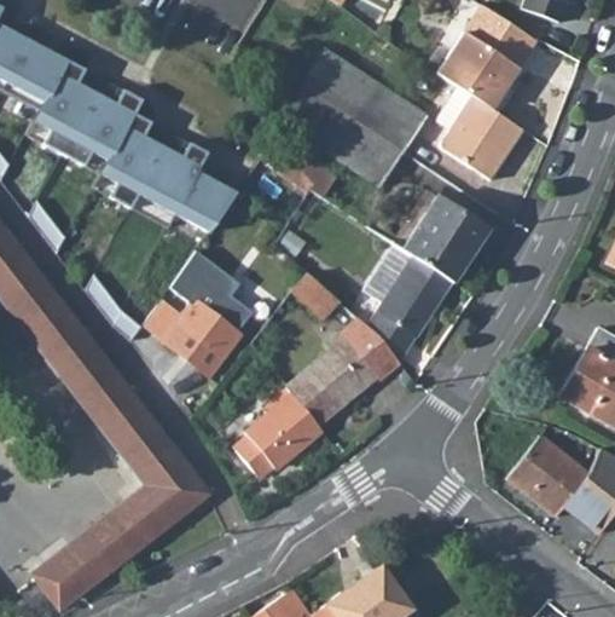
[(523,0),(522,7),(560,21),(568,0),(570,1),(570,0),(523,0)]
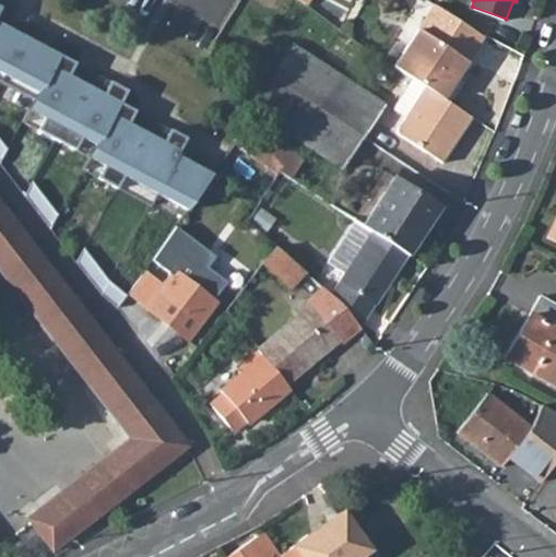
[(0,12),(4,6),(0,3),(0,78),(38,98),(33,108),(48,116),(42,129),(79,149),(85,135),(99,143),(93,156),(108,165),(102,177),(120,187),(127,175),(191,209),(216,173),(180,154),(189,138),(173,129),(166,141),(131,121),(138,109),(122,102),(130,90),(114,80),(107,93),(72,73),(79,62),(0,20),(0,12)]
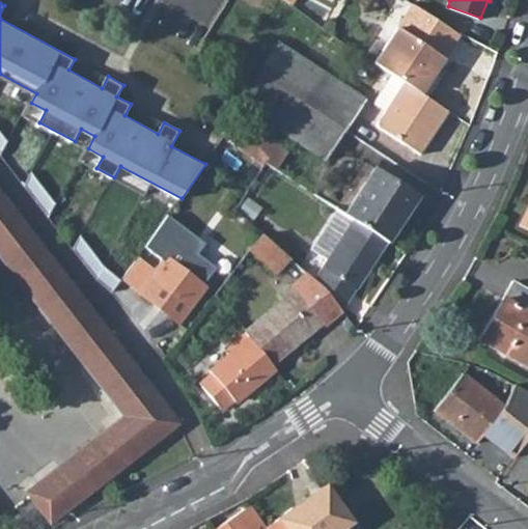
[(411,4),(373,63),(404,83),(420,94),(460,35),(411,4)]
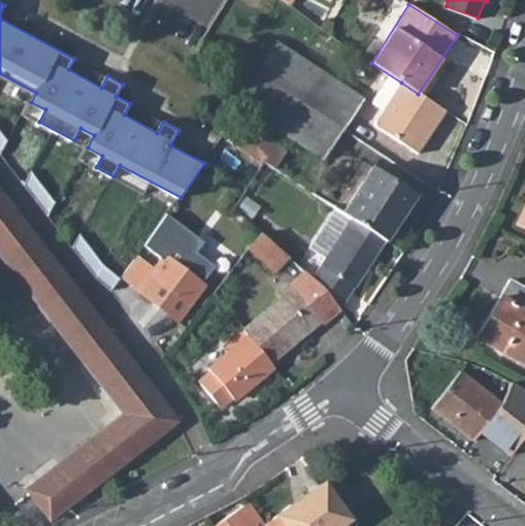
[(279,43),(259,72),(302,101),(321,71),(279,43)]
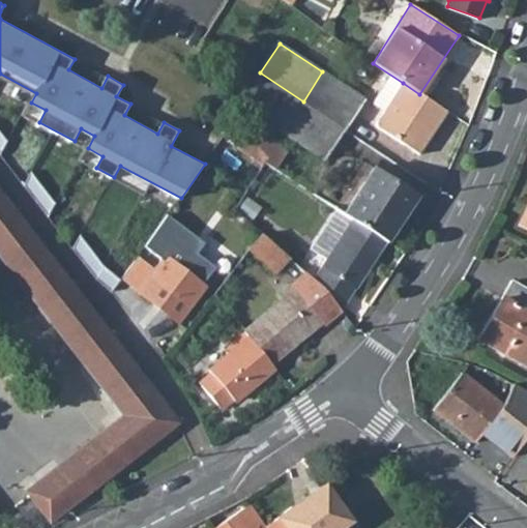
[(322,71),(303,101),(346,129),(366,99),(322,71)]
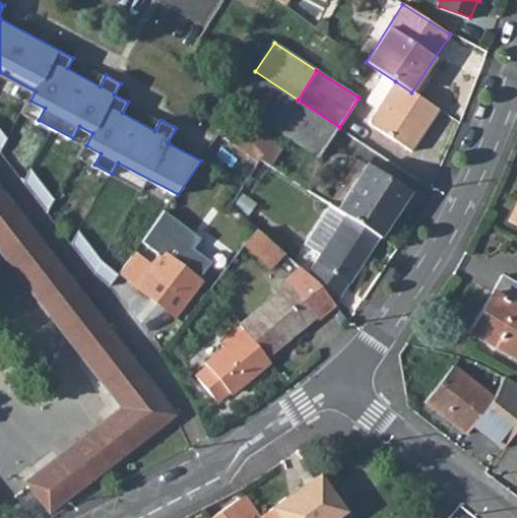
[(298,100),(255,71),(236,101),(320,156),(339,127),(298,100)]
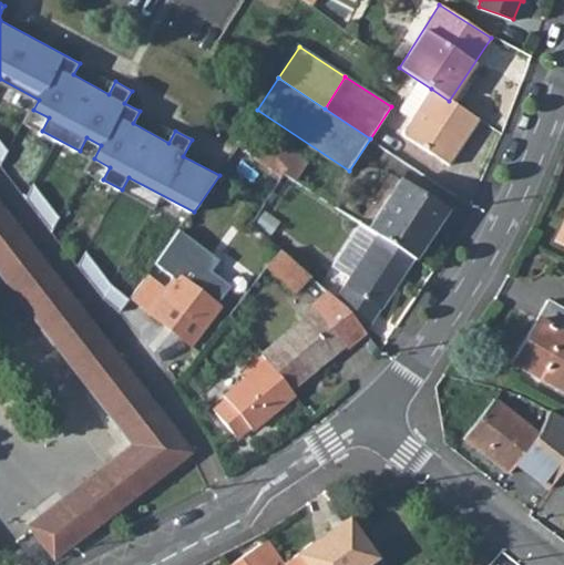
[(449,101),(431,89),(400,135),(448,166),(478,120),(449,101)]
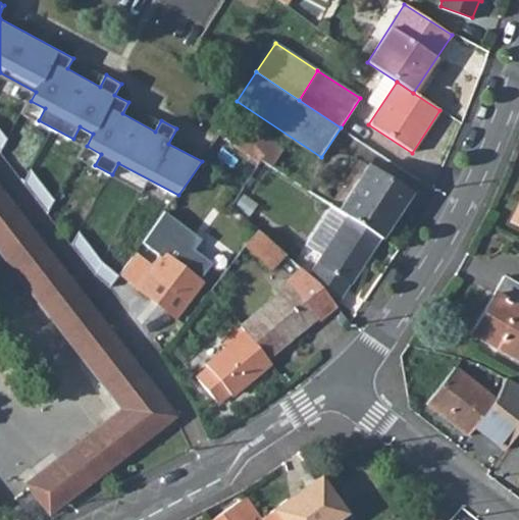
[(0,123),(0,146),(4,151),(11,138),(0,123)]
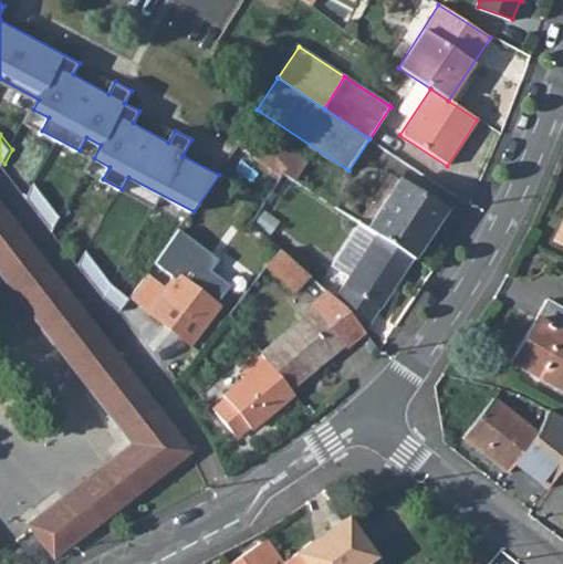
[(259,134),(249,147),(283,176),(285,173),(288,169),(259,134)]
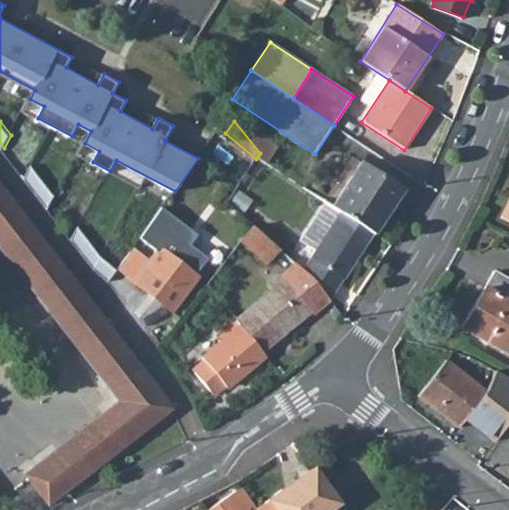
[(361,163),(332,205),(341,211),(375,233),(404,190),(361,163)]
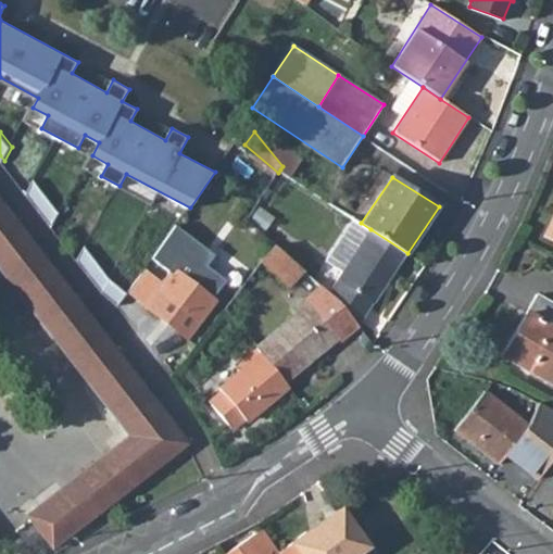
[(62,210),(37,178),(29,192),(54,225),(62,210)]
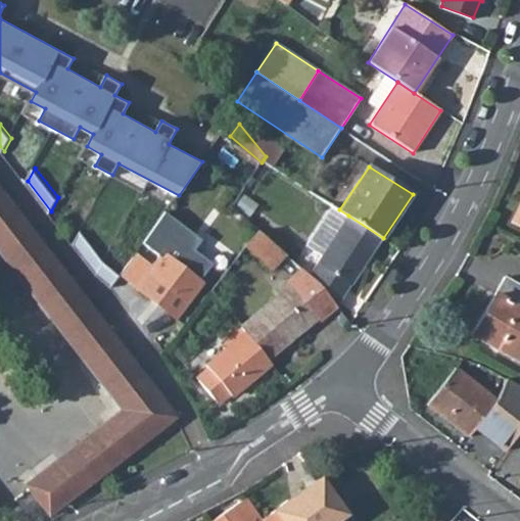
[(30,483),(33,488),(52,513),(63,505),(128,455),(177,417),(74,282),(0,185),(0,248),(52,316),(124,411),(72,452),(30,483)]
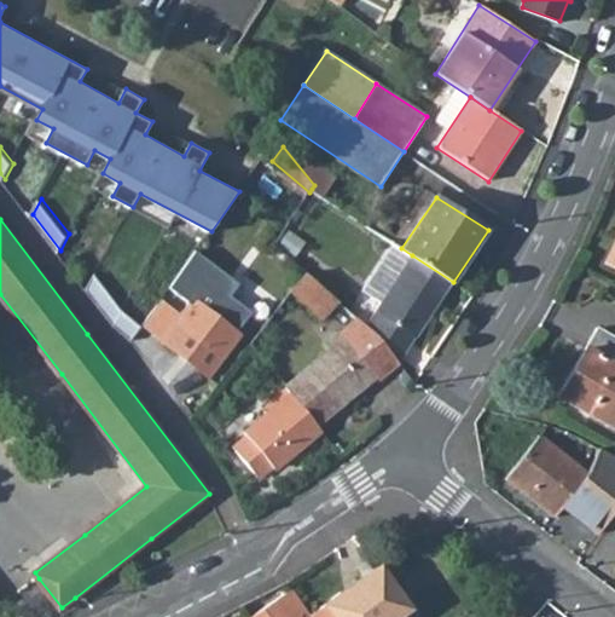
[(395,282),(412,255),(401,248),(395,243),(364,290),(382,301),(395,282)]
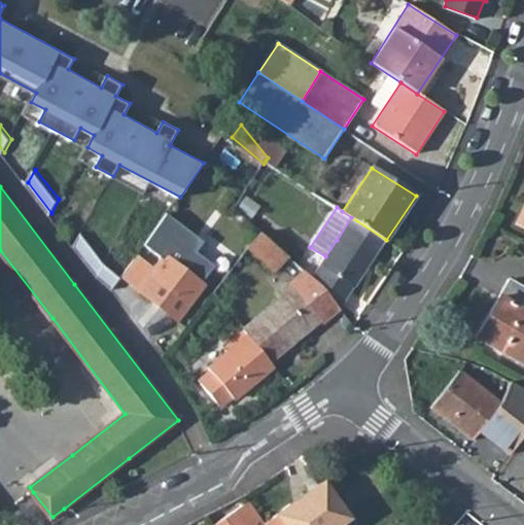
[(312,277),(329,293),(340,309),(354,286),(356,287),(386,240),(351,217),(337,240),(325,256),(321,264),(312,277)]
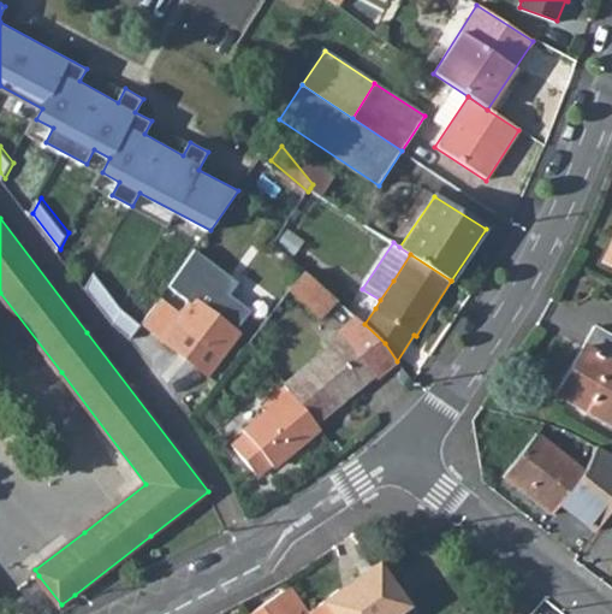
[(143,324),(146,325),(213,373),(242,334),(217,313),(221,305),(213,297),(229,272),(218,264),(182,312),(164,297),(143,324)]
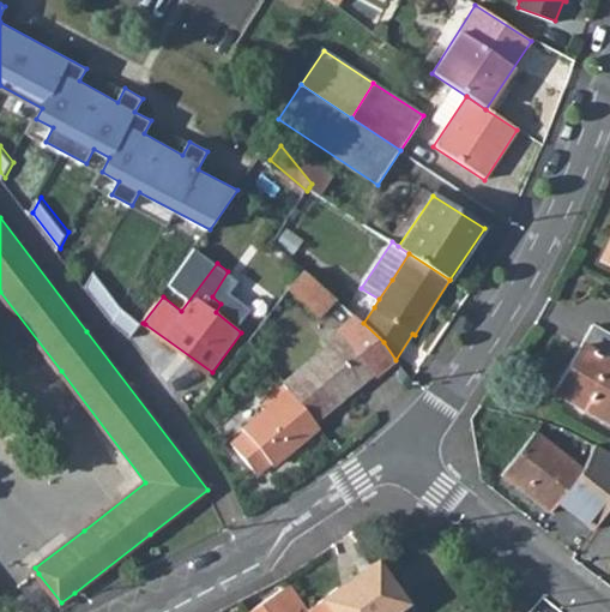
[(98,270),(90,287),(119,322),(137,336),(145,324),(143,323),(128,309),(98,270)]
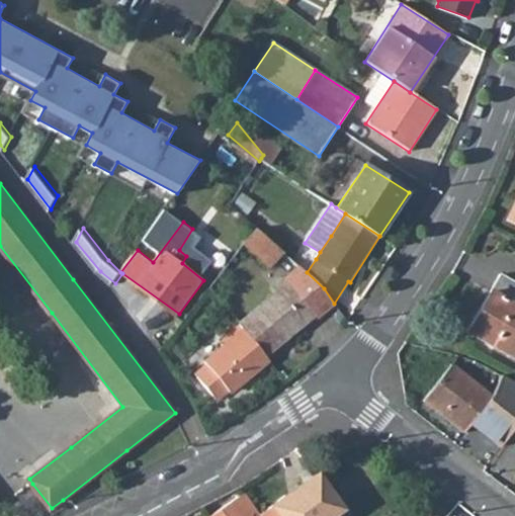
[(307,272),(301,267),(273,291),(276,294),(240,326),(245,332),(268,358),(317,315),(318,316),(334,304),(324,288),(307,272)]
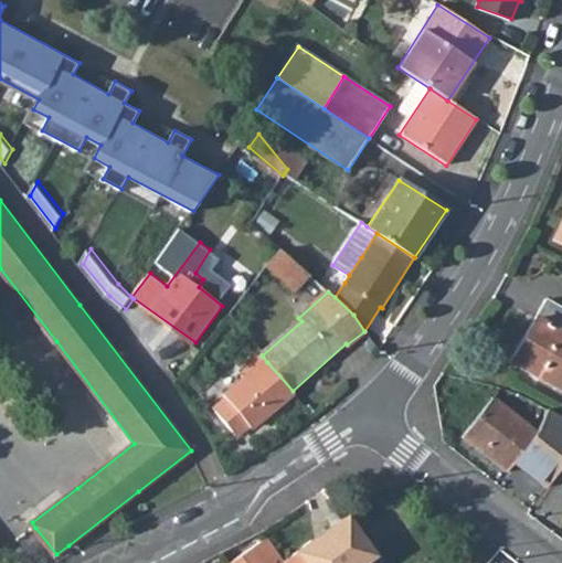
[(561,305),(550,298),(511,360),(561,389),(561,305)]
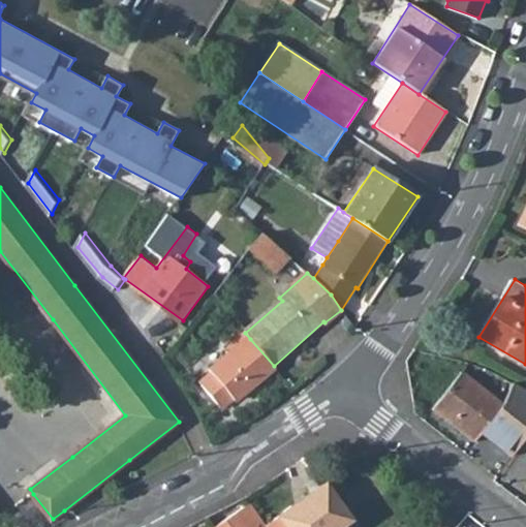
[(274,366),(250,339),(214,372),(216,376),(203,388),(222,411),(237,400),(239,402),(277,369),(274,366)]
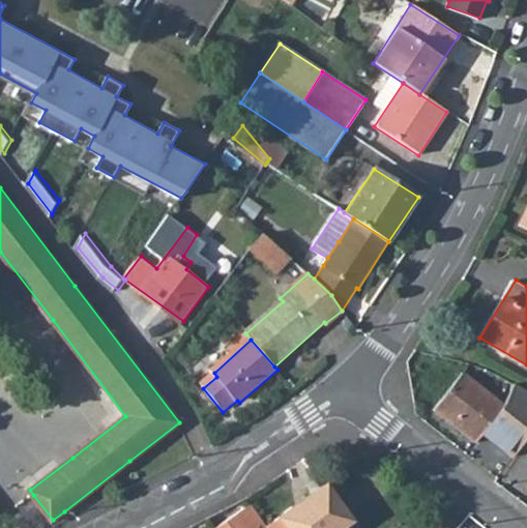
[(465,372),(437,408),(475,439),(477,437),(498,455),(524,422),(502,405),(503,402),(465,372)]
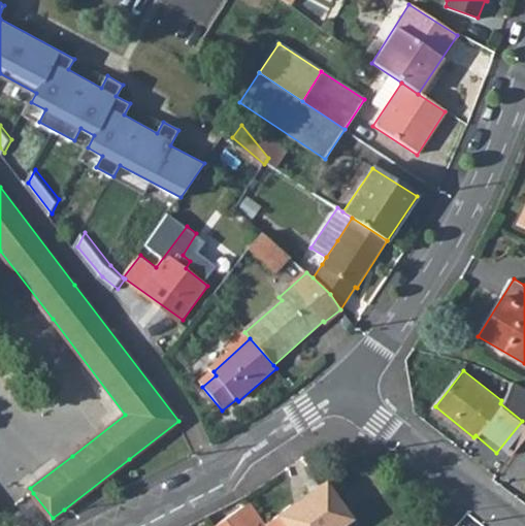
[(330,483),(268,525),(346,525),(355,520),(330,483)]
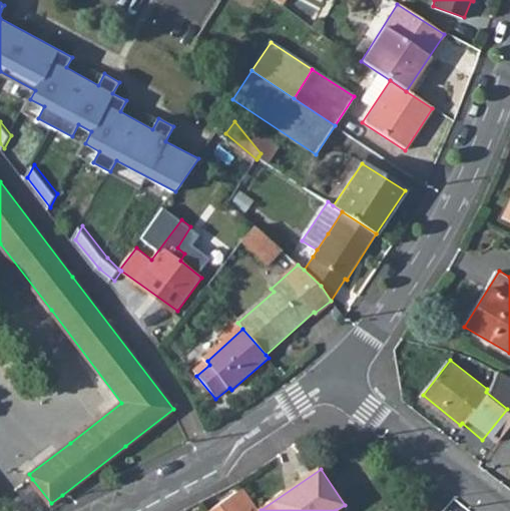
[(261,510),(244,488),(212,510),(211,510),(261,510)]
